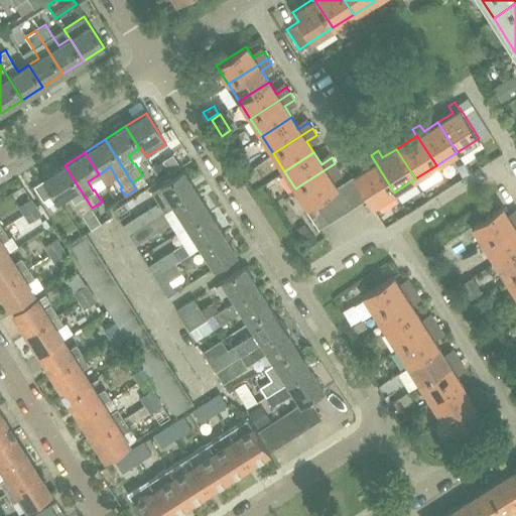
[(170,172),(180,166),(172,154),(162,160),(170,172)]
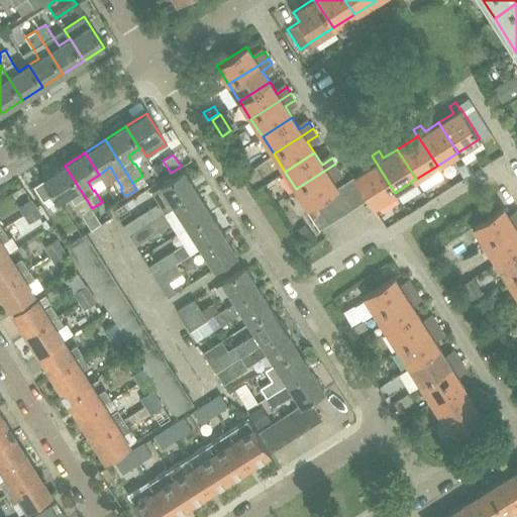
[(368,168),(354,177),(368,198),(374,206),(395,193),(372,156),(364,161),(368,168)]
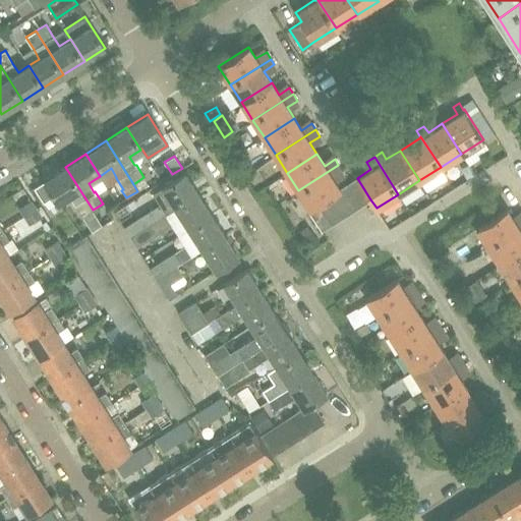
[(339,189),(333,178),(343,172),(338,165),(298,190),(309,209),(310,209),(319,204),(328,197),(338,191),(340,190),(339,189)]
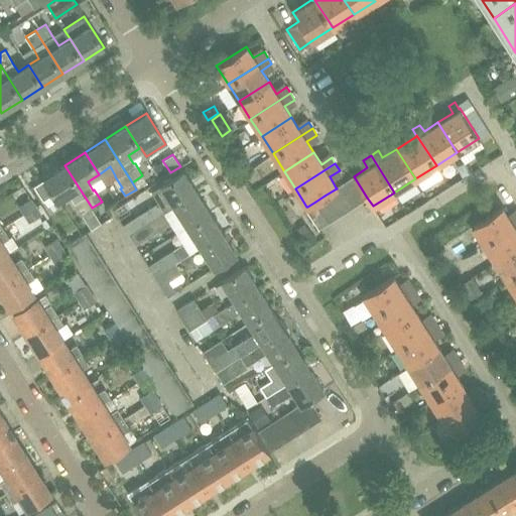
[(69,194),(75,202),(74,203),(82,215),(92,208),(65,165),(43,178),(44,178),(34,185),(43,200),(53,192),(57,201),(69,194)]
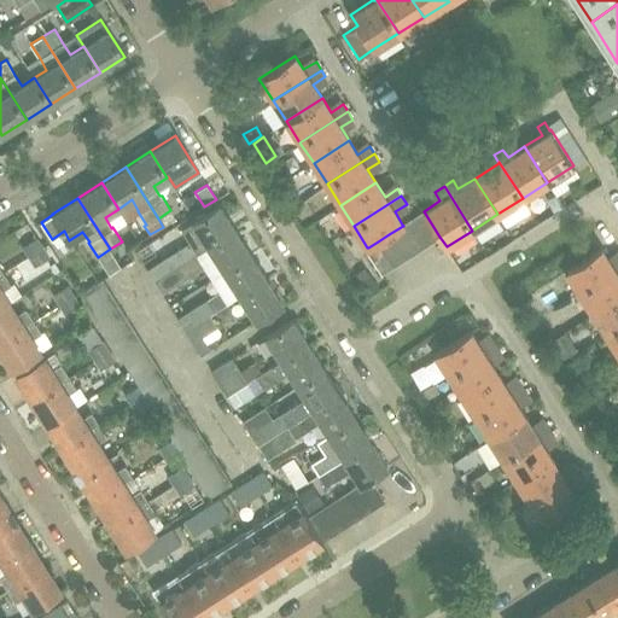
[(188,242),(146,269),(155,281),(196,255),(234,229),(219,204),(192,221),(193,221),(181,229),(188,242)]
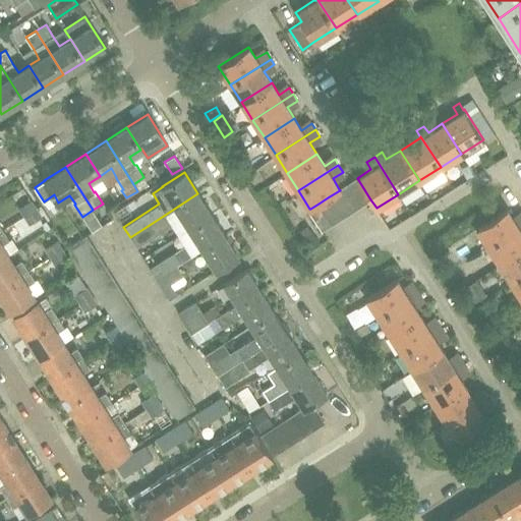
[(360,207),(370,199),(357,178),(346,184),(360,207)]
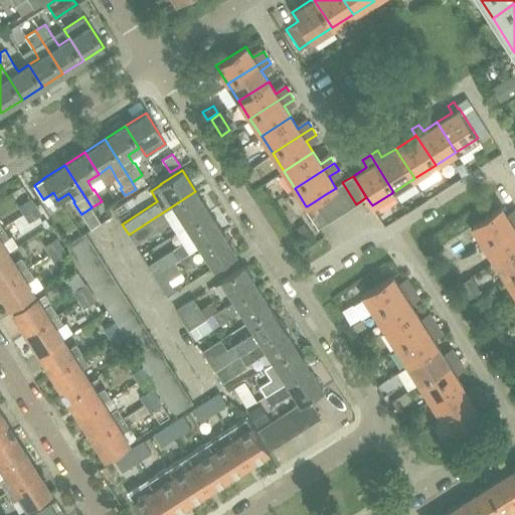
[(347,210),(356,204),(342,182),(335,187),(336,188),(334,189),(347,210)]
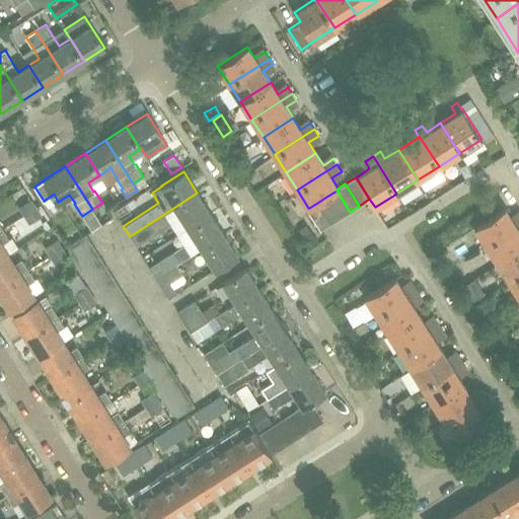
[(340,218),(350,212),(337,191),(326,197),(340,218)]
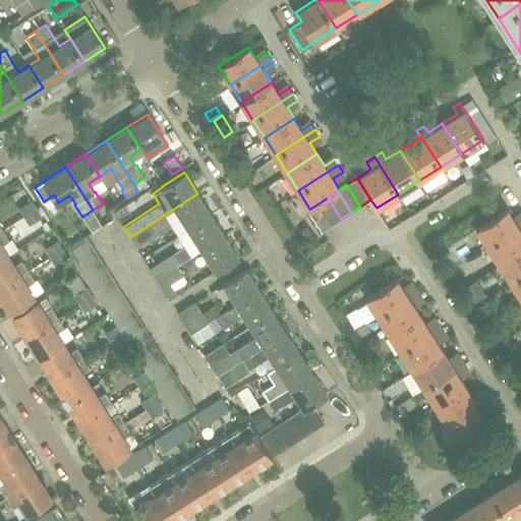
[(172,222),(181,217),(189,228),(211,214),(197,193),(165,215),(171,225),(173,224),(172,222)]
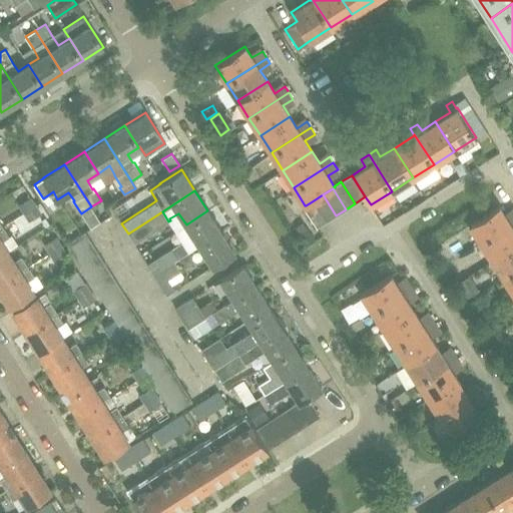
[(327,221),(336,215),(323,194),(314,200),(327,221)]
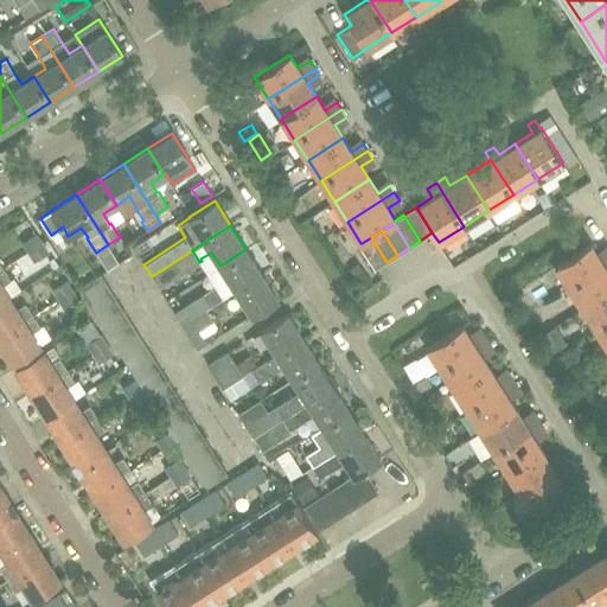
[(43,242),(37,232),(21,242),(27,251),(43,242)]
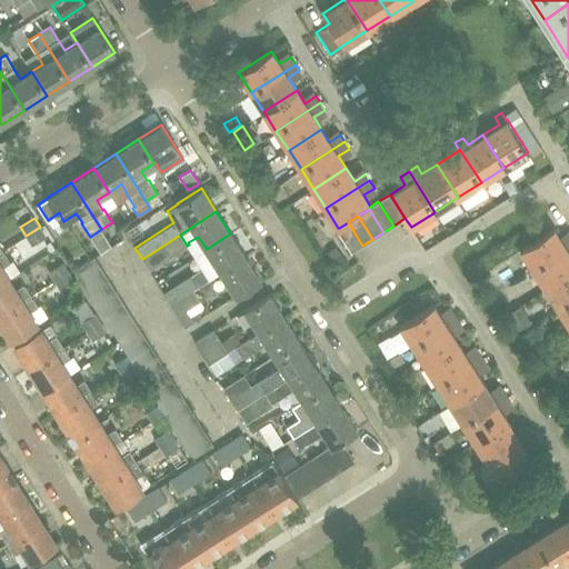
[(350,253),(352,252),(362,246),(348,222),(339,228),(338,228),(336,229),(350,253)]
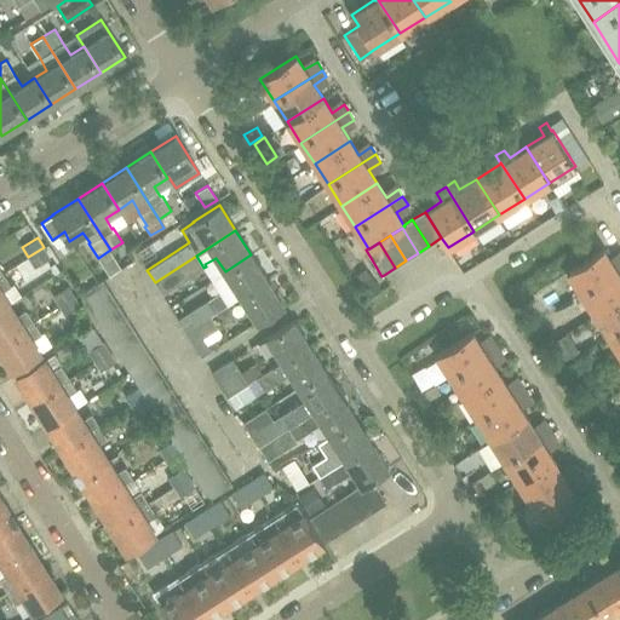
[(50,258),(44,247),(28,257),(35,267),(50,258)]
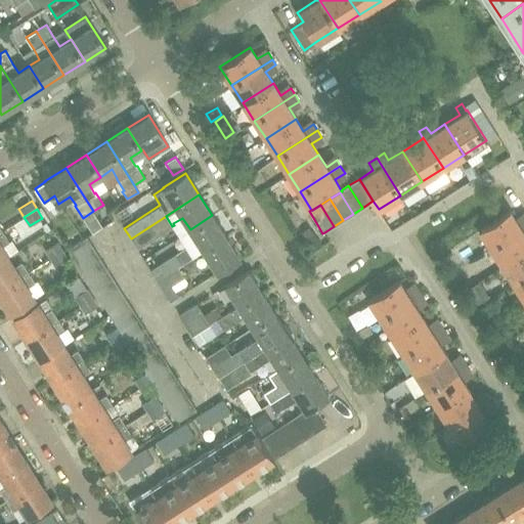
[(478,229),(479,229),(490,248),(523,225),(523,216),(517,222),(509,210),(478,229)]
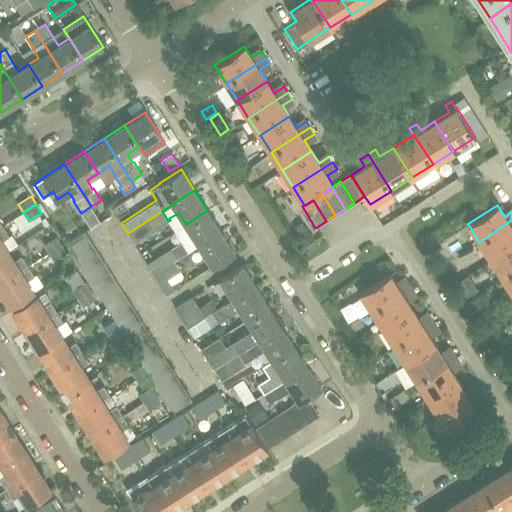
[(100,221),(91,207),(81,213),(90,227),(100,221)]
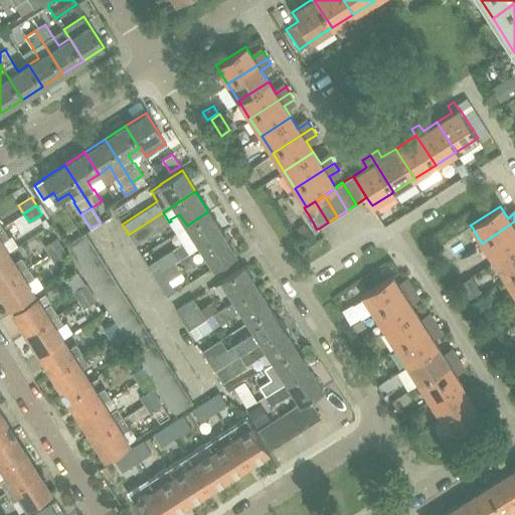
[(184,241),(182,242),(189,252),(221,231),(208,211),(187,225),(194,236),(185,242),(184,241)]
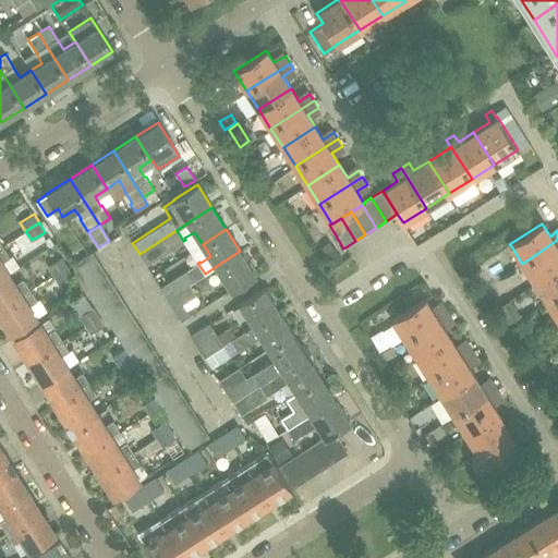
[(177,230),(140,254),(146,265),(183,241),(177,230)]
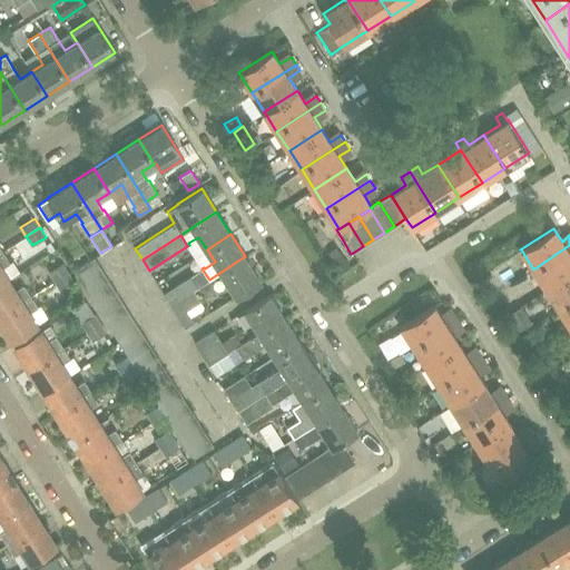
[(569,245),(533,269),(546,288),(569,273),(569,245)]
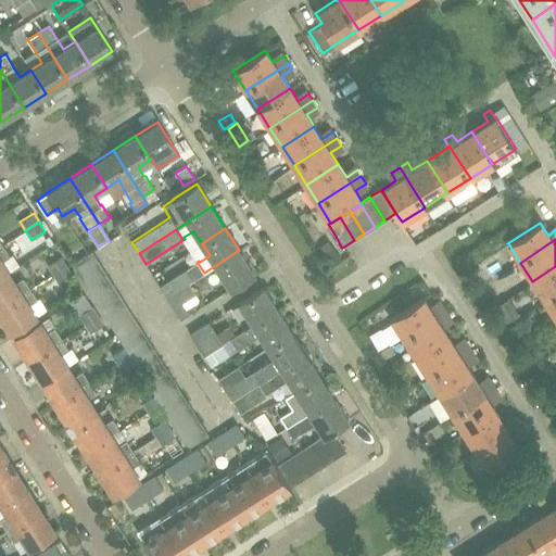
[(0,247),(0,277),(8,272),(1,261),(9,256),(2,245),(0,247)]
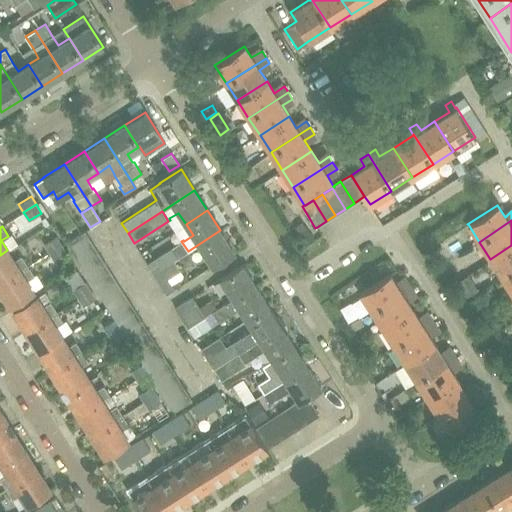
[(295,235),(304,246),(315,238),(307,227),(295,235)]
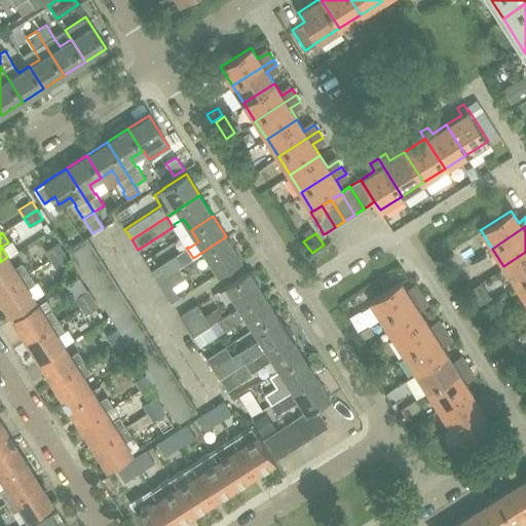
[(217,272),(239,258),(239,257),(242,255),(235,243),(232,246),(226,236),(193,258),(199,268),(211,261),(217,272)]
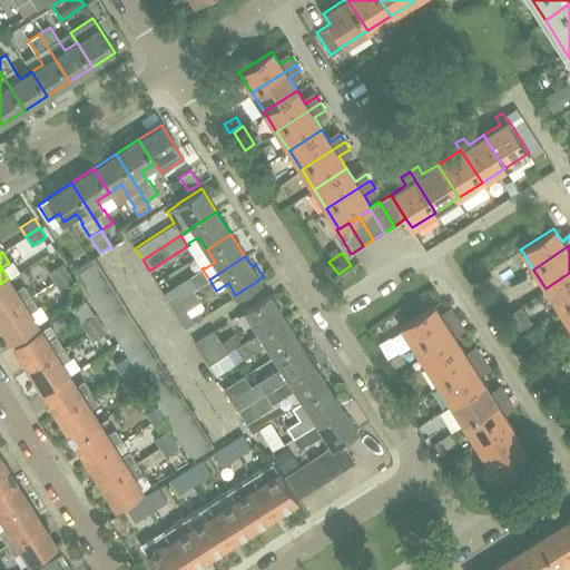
[(101,268),(95,257),(74,271),(80,282),(101,268)]
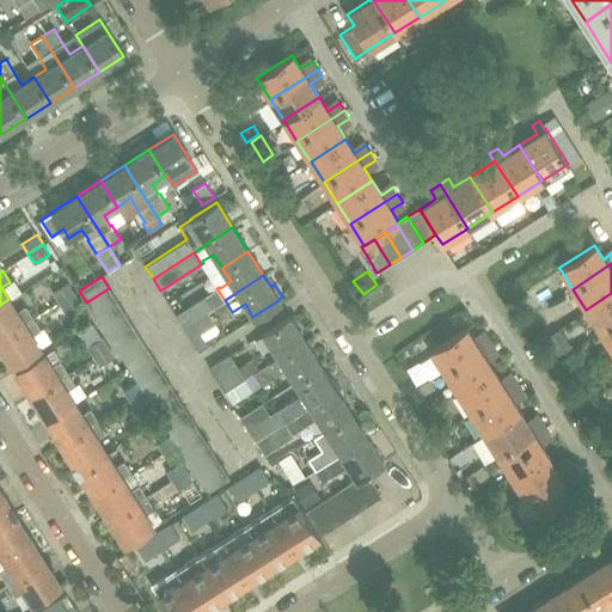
[(73,292),(67,282),(51,292),(57,301),(73,292)]
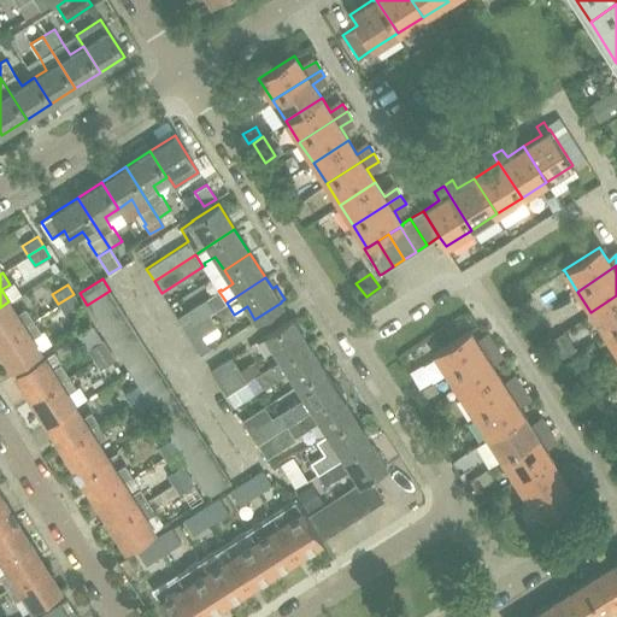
[(87,305),(95,317),(117,303),(110,291),(87,305)]
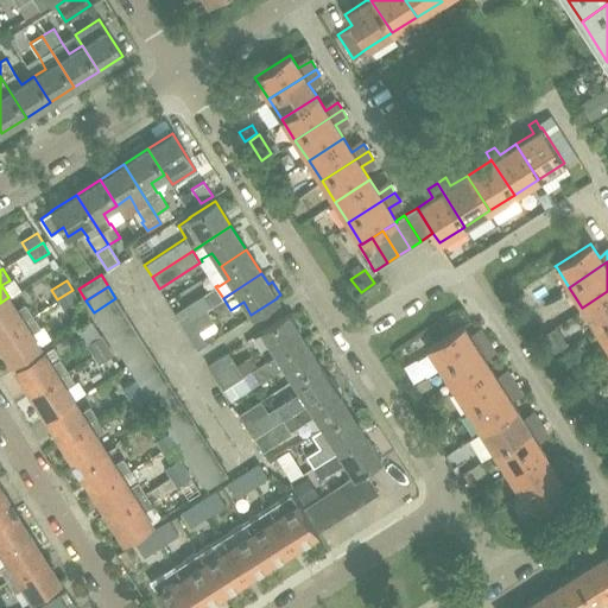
[(215,286),(175,312),(182,325),(206,310),(211,306),(223,298),(215,286)]
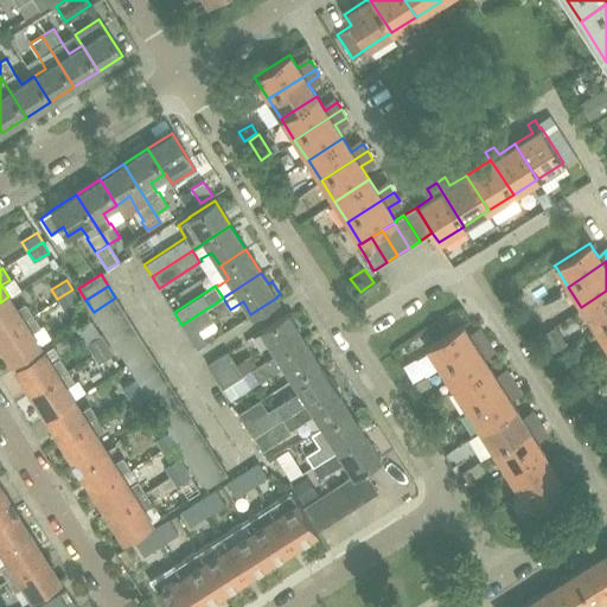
[(80,300),(72,289),(57,299),(64,308),(80,300)]
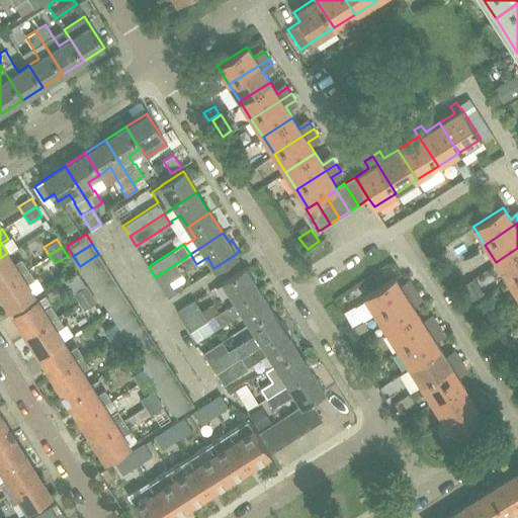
[(517,248),(496,262),(507,280),(517,273),(517,248)]
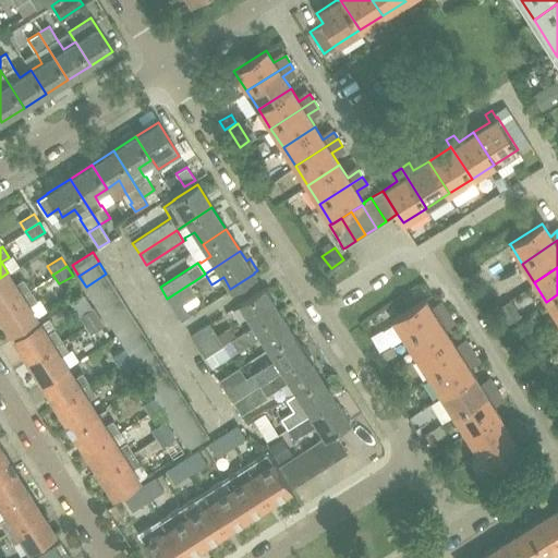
[(0,278),(0,307),(29,289),(23,279),(15,283),(8,273),(0,278)]
